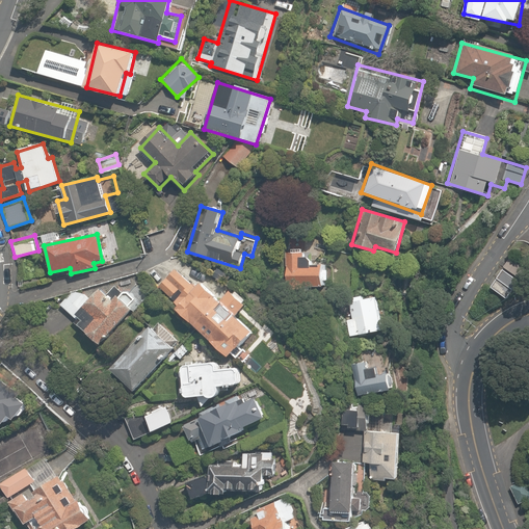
[(305,250),(285,250),(285,287),(326,287),(326,266),(305,266),(305,250)]
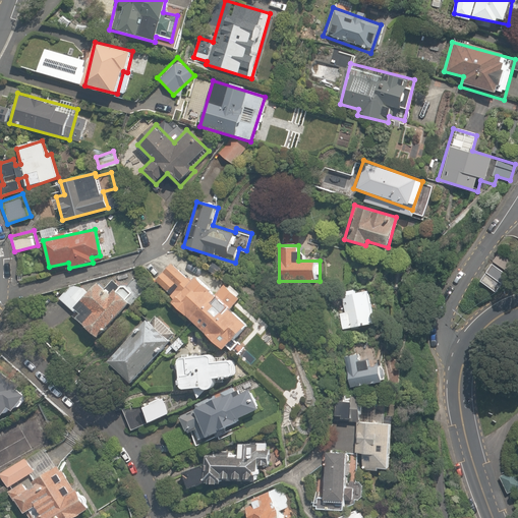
[(513,262),(496,249),(488,259),(507,271),(513,262)]
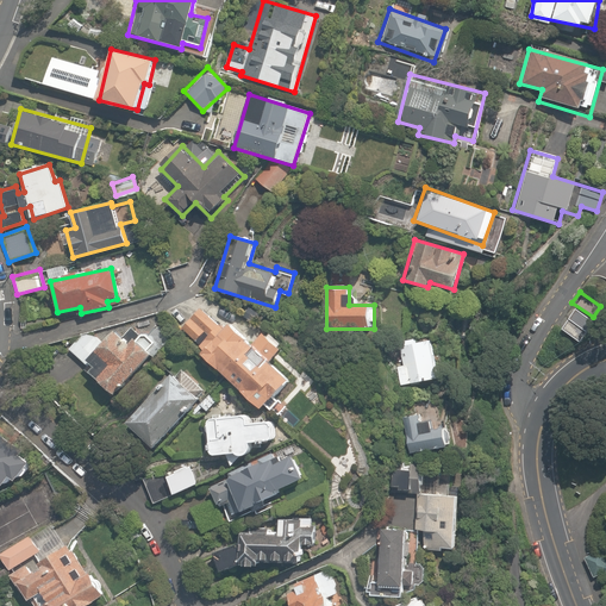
[(285,351),(261,330),(251,342),(223,316),(218,320),(200,304),(189,316),(206,331),(191,349),(258,411),(289,376),(274,362),(285,351)]
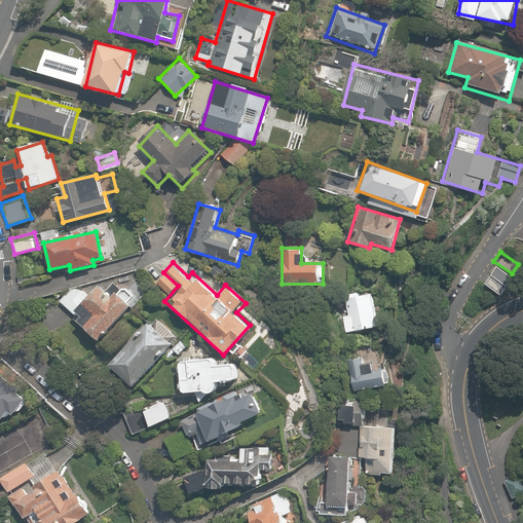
[(512,275),(493,264),(482,282),(500,293),(512,275)]
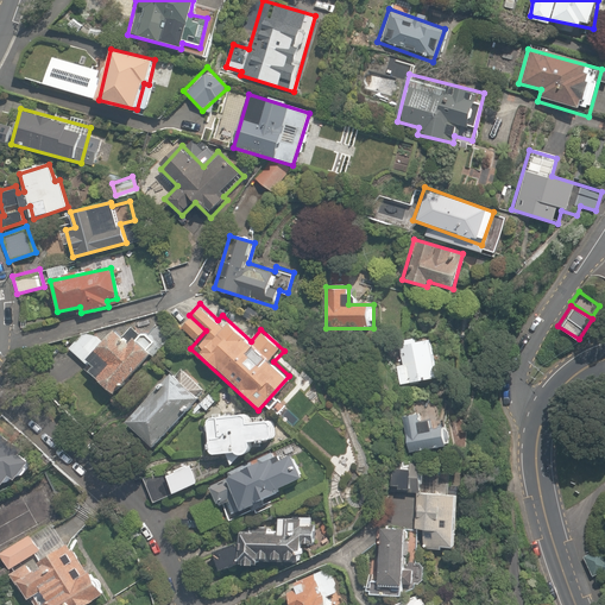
[(67,346),(83,363),(90,357),(83,348),(90,340),(82,332),(67,346)]
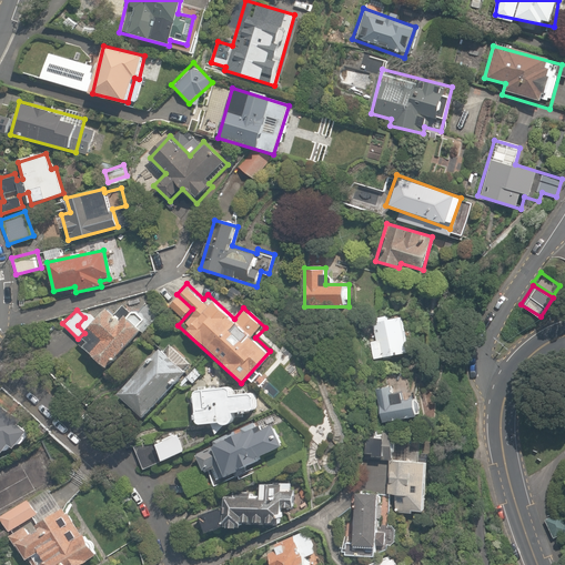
[(118,323),(104,311),(87,329),(99,341),(88,352),(106,367),(140,332),(124,315),(118,323)]
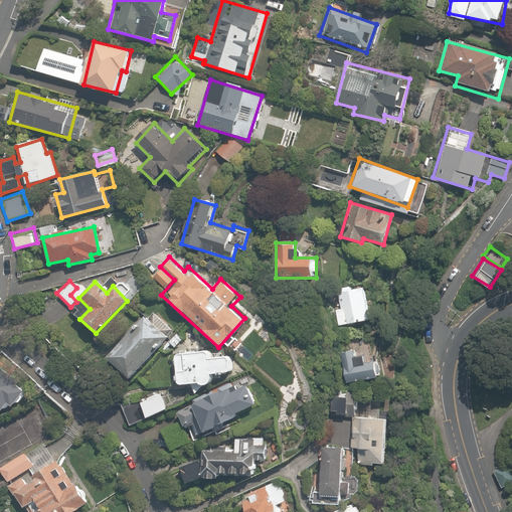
[(363,287),(340,291),(342,305),(334,306),(337,326),(368,321),(363,287)]
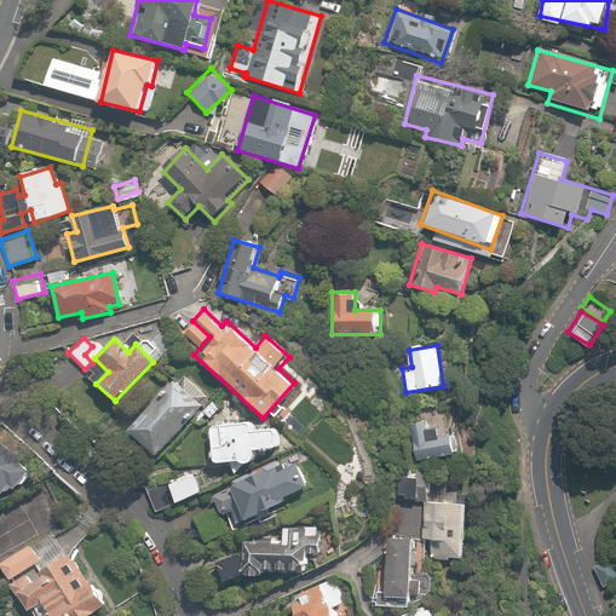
[(126,431),(156,456),(201,406),(172,380),(126,431)]
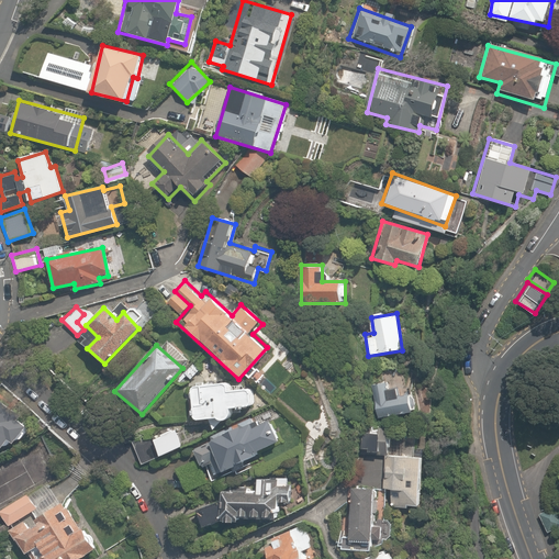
[(386,379),(367,382),(373,418),(414,412),(411,391),(389,395),(386,379)]
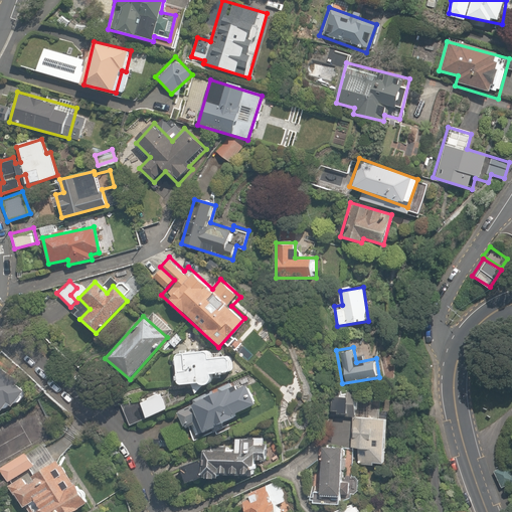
[(208,350),(174,353),(177,387),(209,384),(208,374),(231,372),(230,351),(208,353),(208,350)]
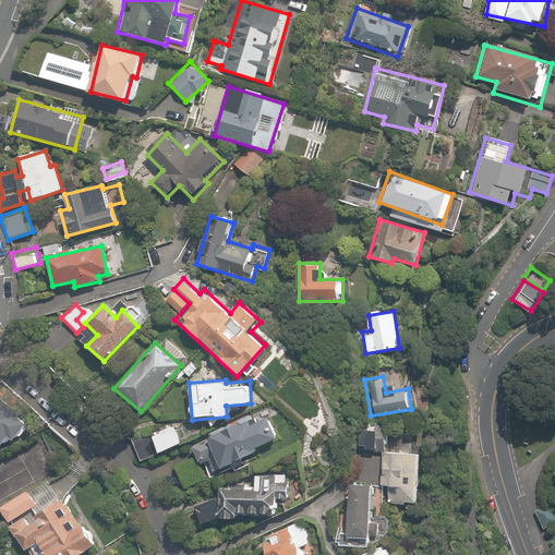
[(0,445),(3,448),(9,439),(15,444),(31,422),(0,399),(0,445)]
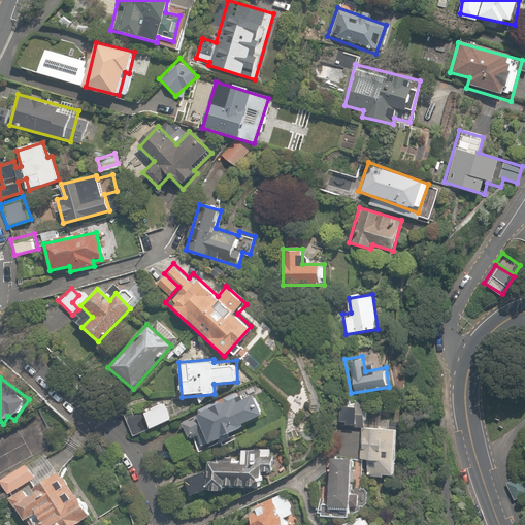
[(196,438),(201,450),(238,432),(236,427),(264,415),(251,387),(179,421),(189,441),(196,438)]
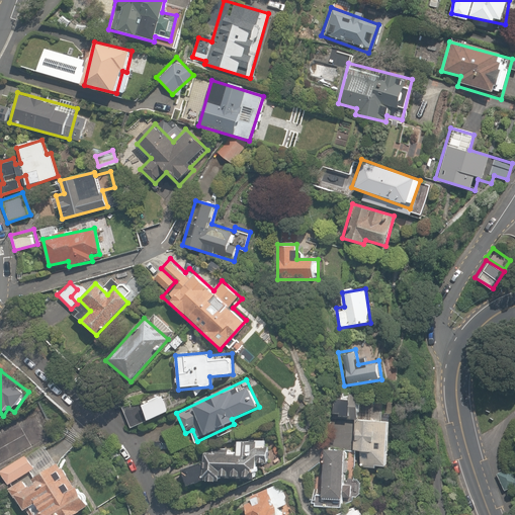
[(358,394),(334,393),(333,416),(358,416),(358,394)]
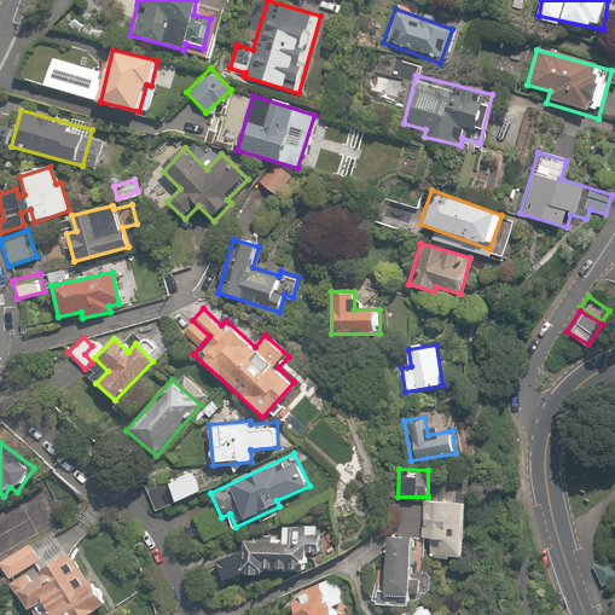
[(192,470),(164,481),(173,503),(201,493),(192,470)]
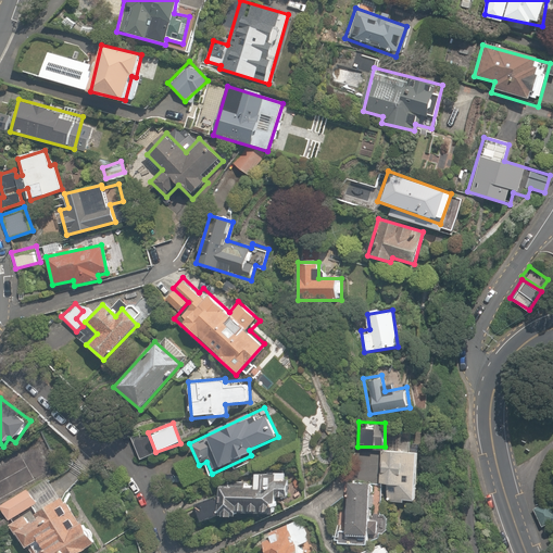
[(384,501),(415,502),(417,450),(380,448),(378,480),(378,482),(385,482),(384,501)]
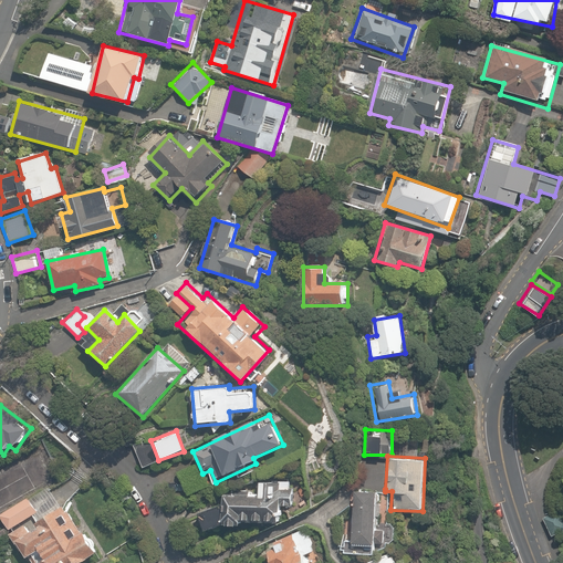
[(285,507),(291,507),(290,488),(288,488),(288,478),(258,479),(257,489),(223,491),(221,504),(196,512),(202,533),(223,527),(241,529),(242,523),(285,524),(285,507)]
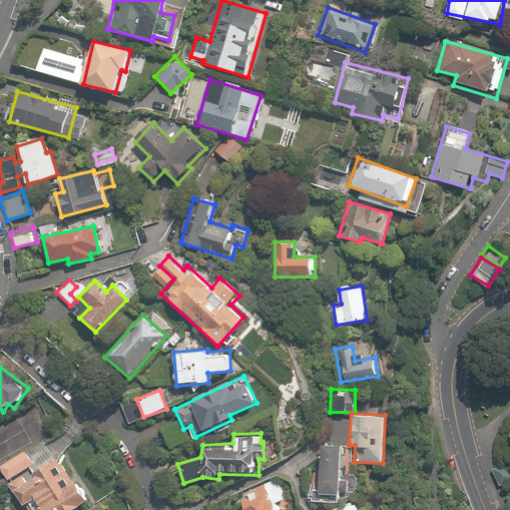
[(349,443),(320,442),(319,492),(347,492),(349,443)]
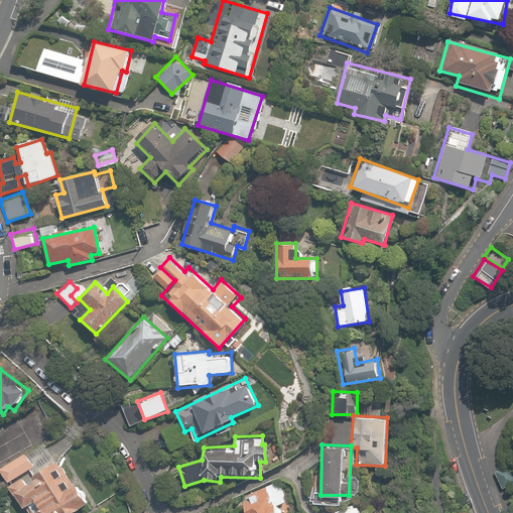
[(22,454),(0,469),(0,476),(22,509),(35,500),(40,508),(33,512),(77,512),(88,506),(57,462),(37,476),(22,454)]
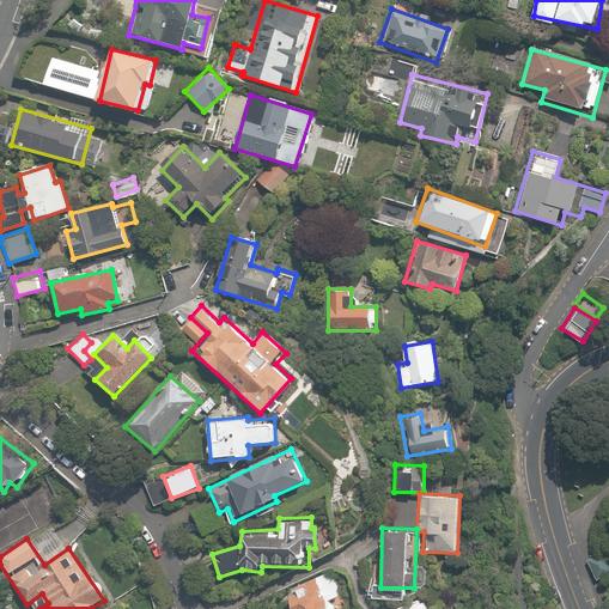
[(328,608),(314,576),(293,584),(296,589),(287,592),(294,608),(328,608)]
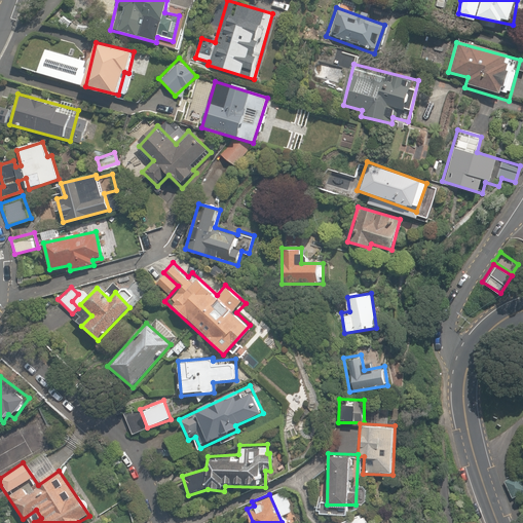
[(379,522),(378,520),(371,522),(367,522),(361,510),(333,522),(379,522)]
